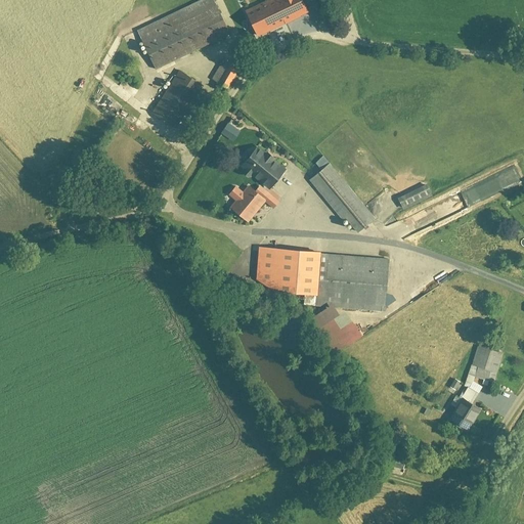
[(204,0),(139,28),(156,68),(229,36),(214,0),(204,0)]
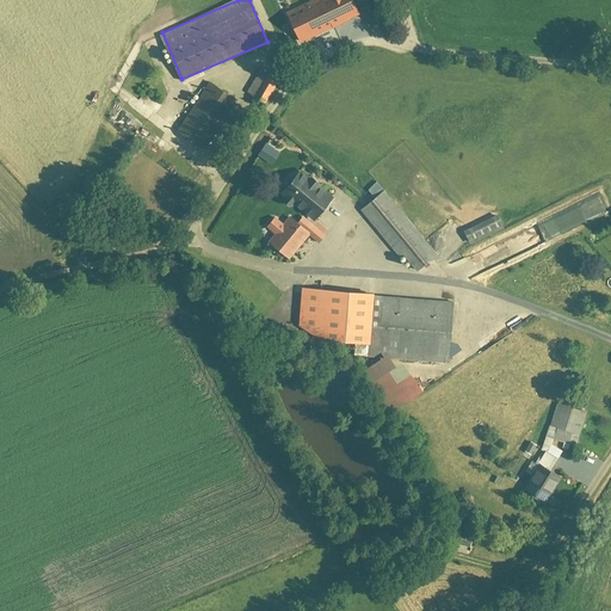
[(356,0),(315,0),(288,12),(301,43),(363,16),(356,0)]
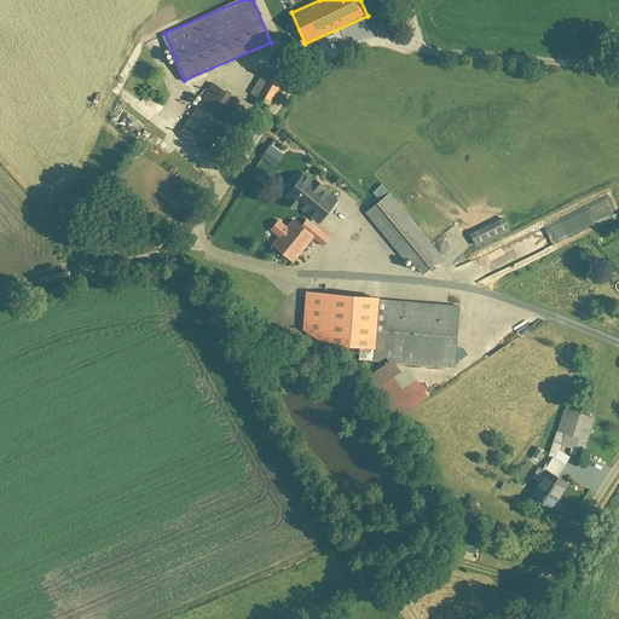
[(250,99),(268,110),(284,84),(265,73),(250,99)]
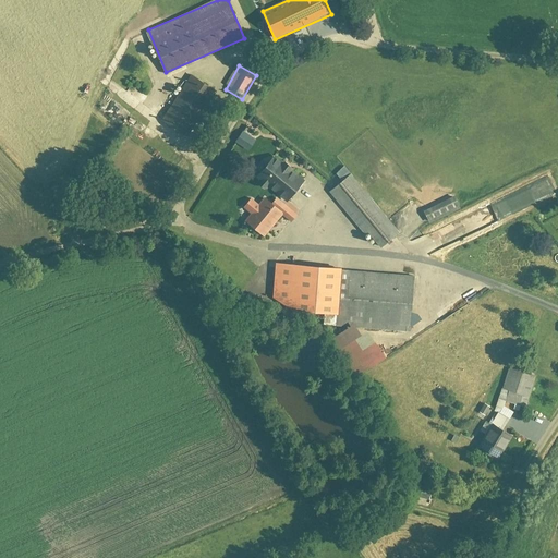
[(165,120),(186,135),(216,91),(194,76),(165,120)]
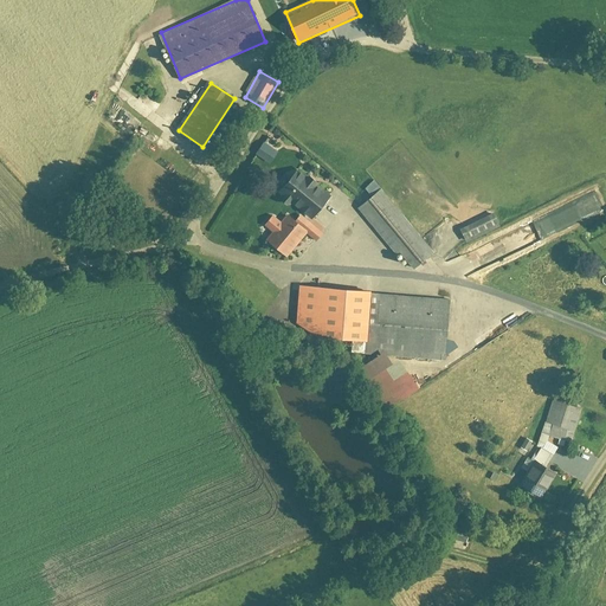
[(296,171),(279,197),(315,219),(331,193),(296,171)]
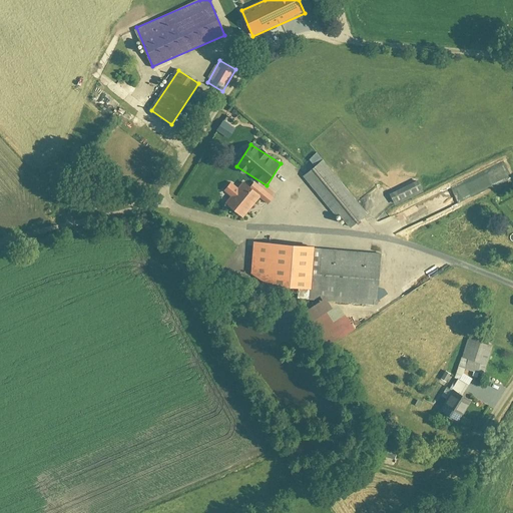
[(322,162),(304,178),(344,224),(361,209),(322,162)]
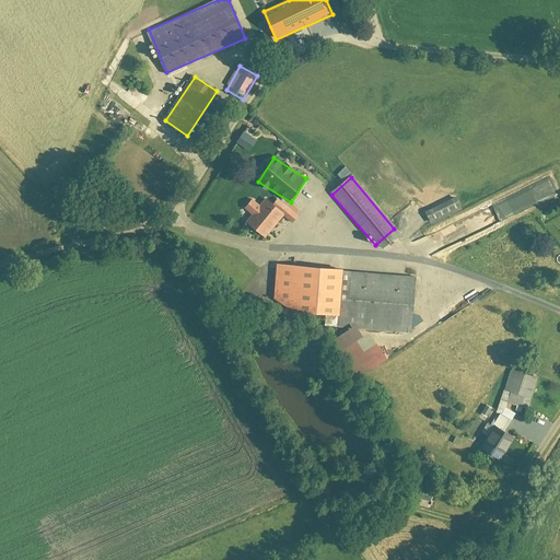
[(249,222),(269,237),(290,211),(269,196),(264,203),(255,197),(246,208),(255,216),(249,222)]
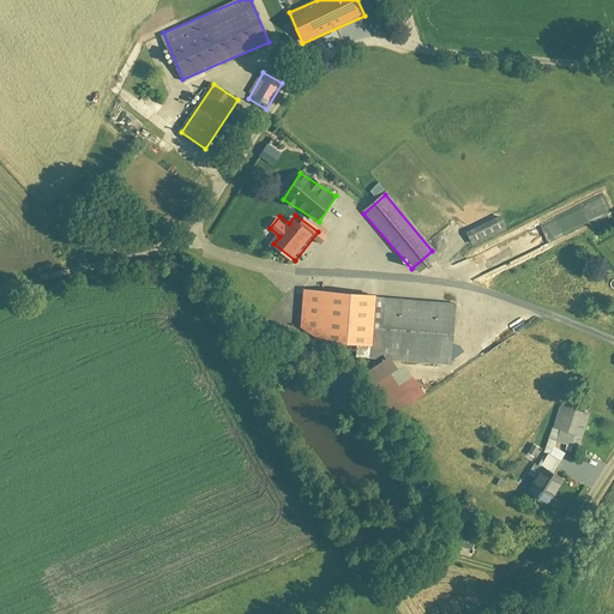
[(452,366),(456,300),(305,290),(302,341),(366,345),(366,361),(452,366)]
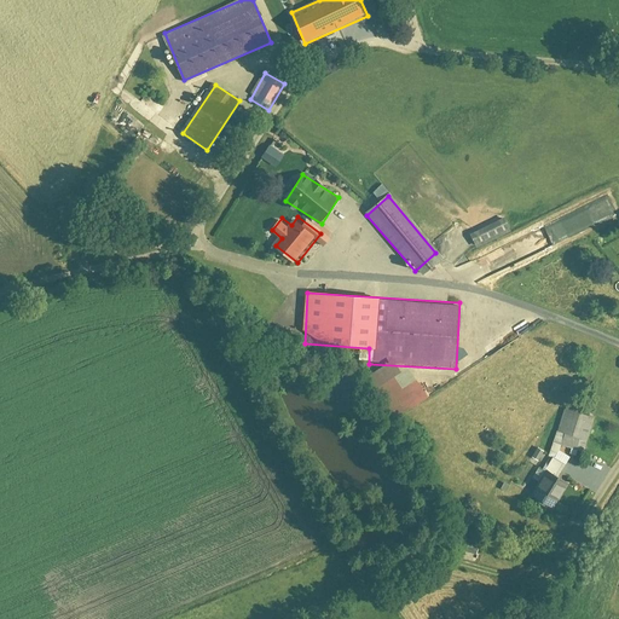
[(389,369),(359,383),(374,412),(404,398),(389,369)]
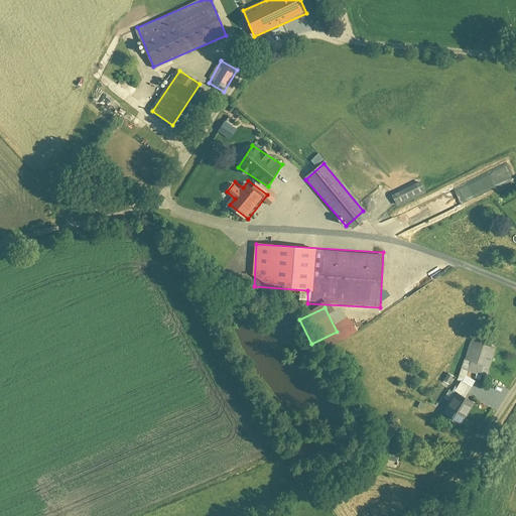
[(470,344),(461,377),(485,384),(495,352),(470,344)]
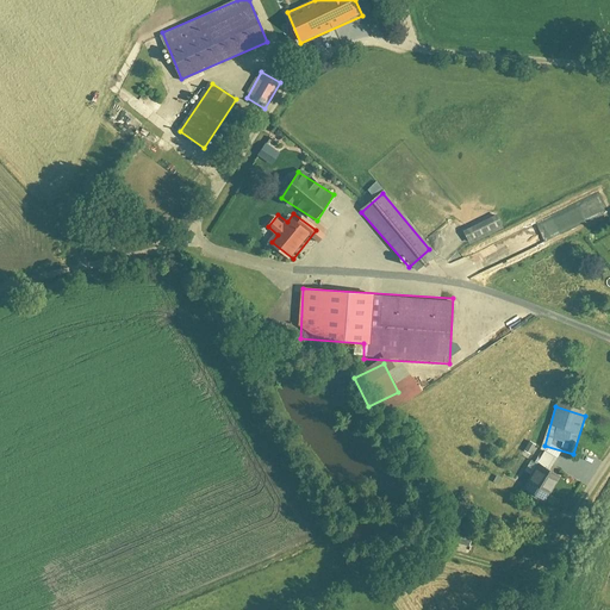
[(541,467),(530,497),(549,504),(560,474),(541,467)]
